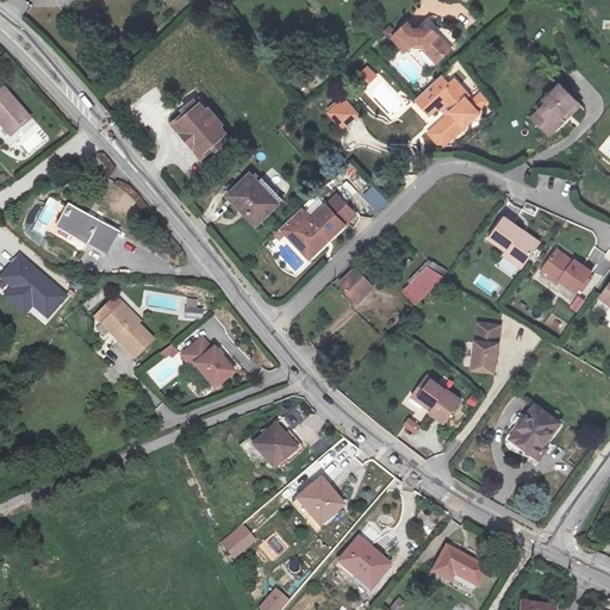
[(25,0),(11,0),(10,2),(20,16),(31,6),(25,0)]
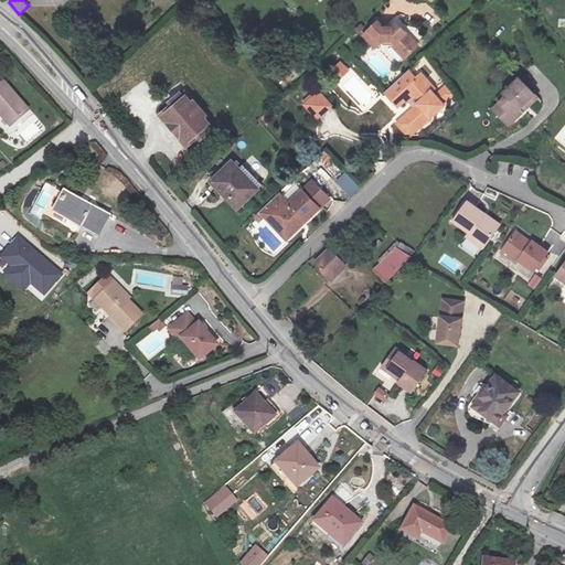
[(369,22),(365,17),(350,31),(363,45),(370,40),(373,36),(385,43),(401,60),(412,50),(384,22),(379,25),(369,22)]
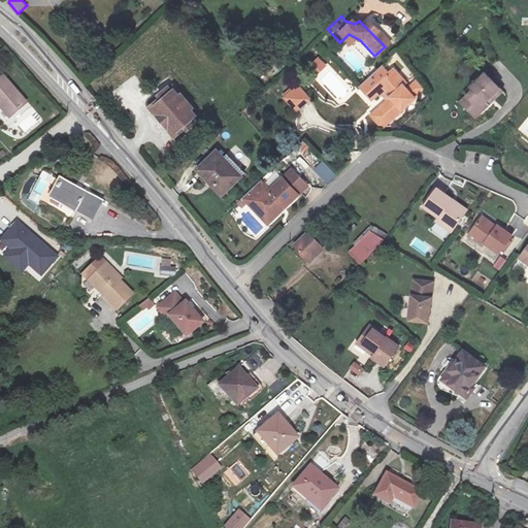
[(349,34),(345,37),(356,43),(370,60),(374,56),(360,40),(349,34)]
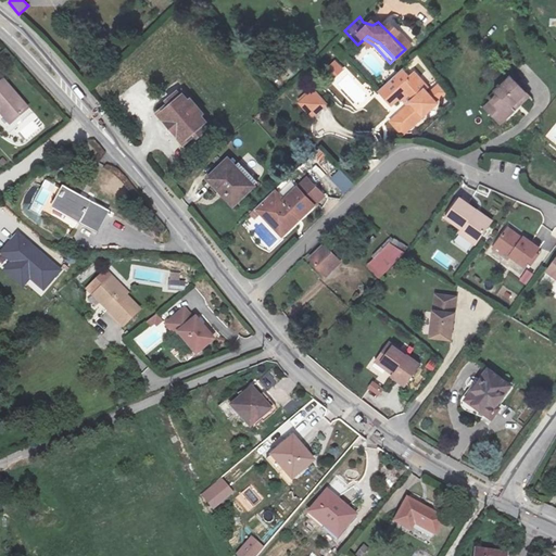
[(342,70),(333,60),(321,71),(331,80),(342,70)]
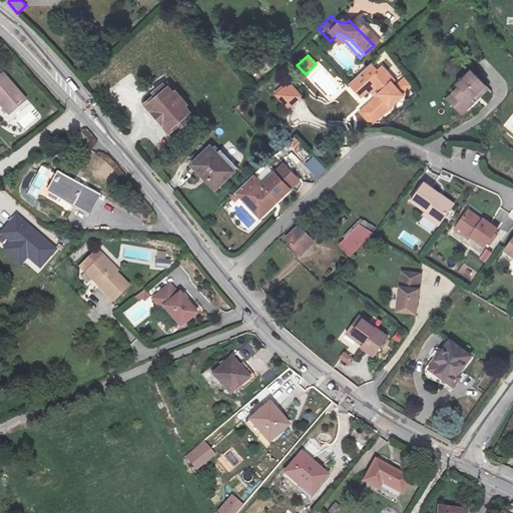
[(466,79),(483,96),(489,91),(484,86),(501,72),(485,55),(470,69),(473,73),(466,79)]
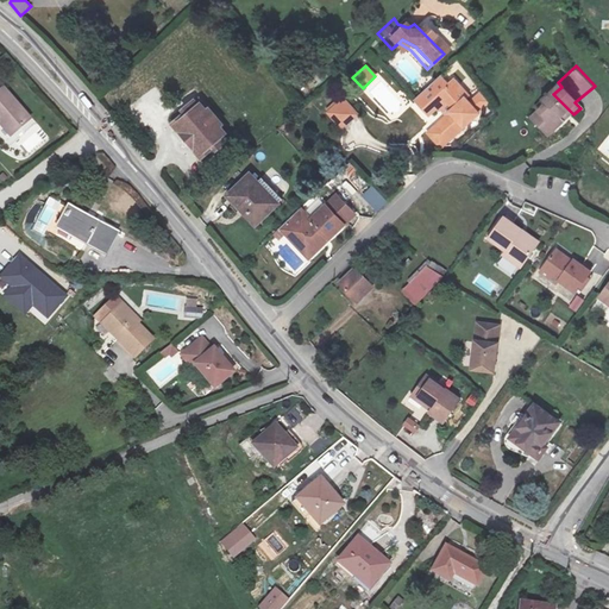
[(387,75),(383,79),(397,93),(401,89),(387,75)]
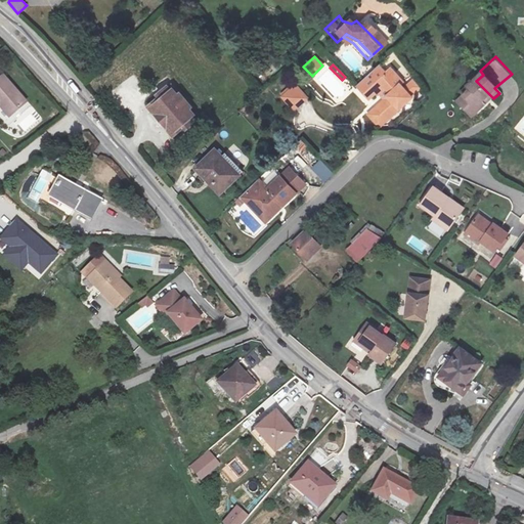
[(396,66),(379,81),(389,93),(386,97),(372,110),(383,123),(412,96),(402,85),(407,80),(396,66)]
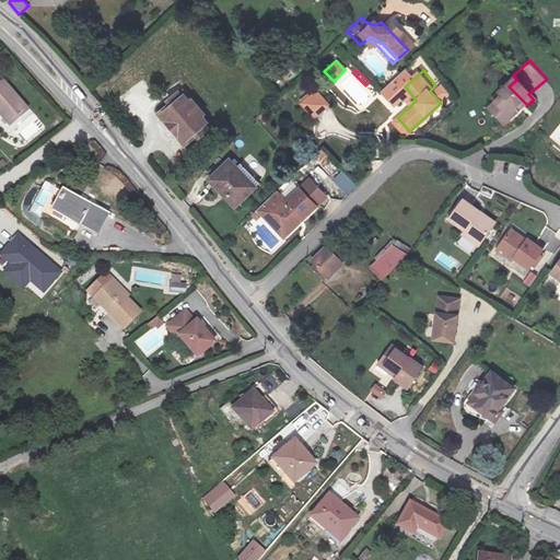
[(551,83),(547,79),(528,94),(534,100),(551,83)]
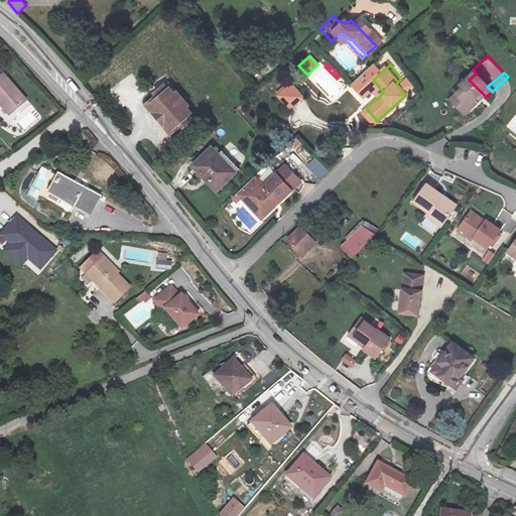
[(383,92),(373,80),(369,83),(380,96),(383,92)]
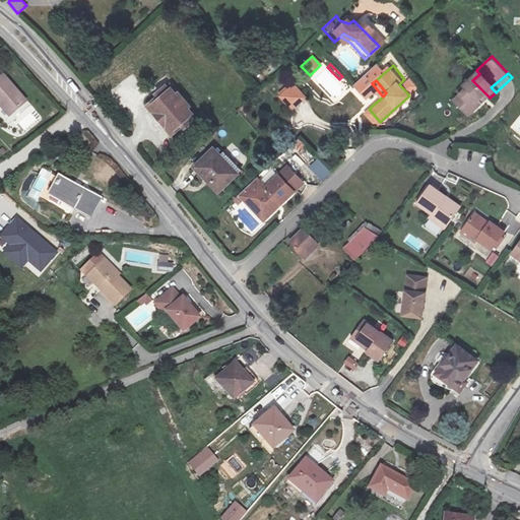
[(481,104),(490,98),(472,80),(465,86),(481,104)]
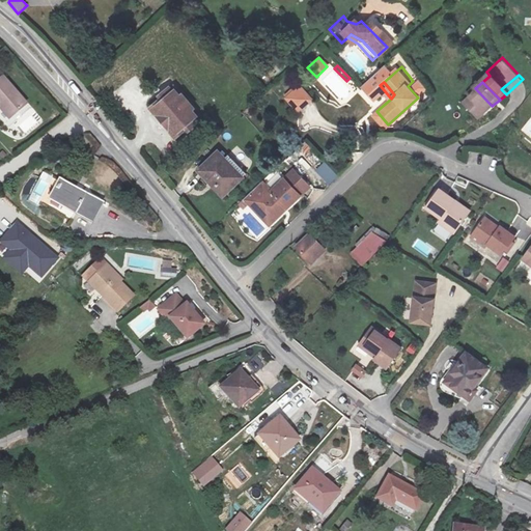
[(21,109),(0,84),(0,118),(4,123),(21,109)]
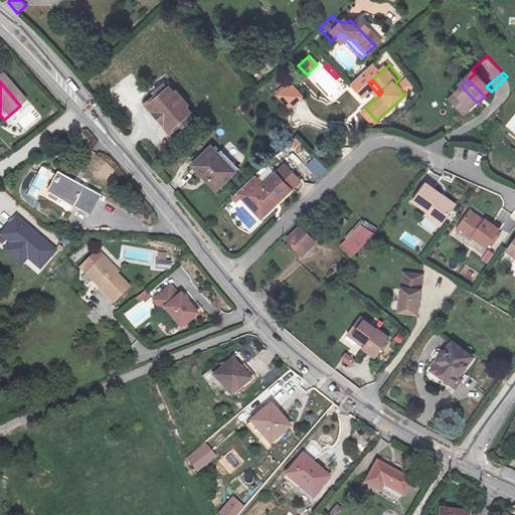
[(304,98),(291,82),(275,96),(290,111),(304,98)]
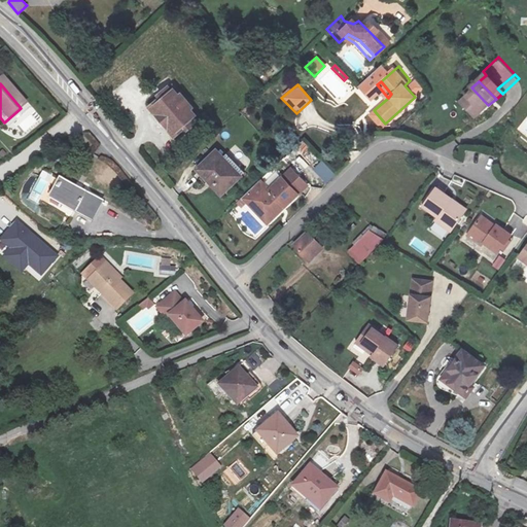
[(181,127),(184,124),(177,116),(174,118),(168,112),(164,116),(159,111),(150,119),(154,125),(150,129),(145,125),(139,131),(150,142),(147,145),(152,150),(155,147),(168,160),(174,153),(170,149),(175,145),(179,149),(188,141),(182,135),(186,131),(181,127)]
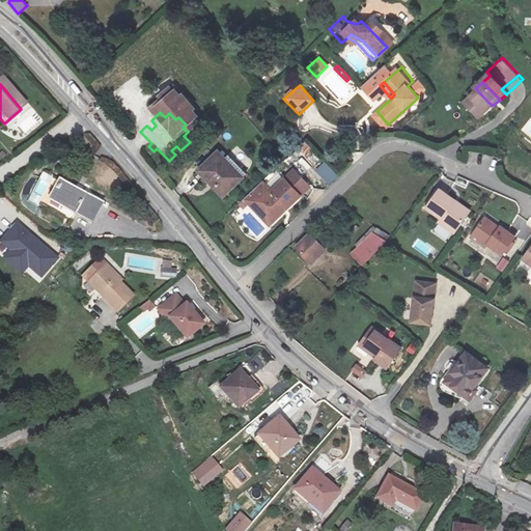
[(216,201),(238,180),(213,155),(191,175),(216,201)]
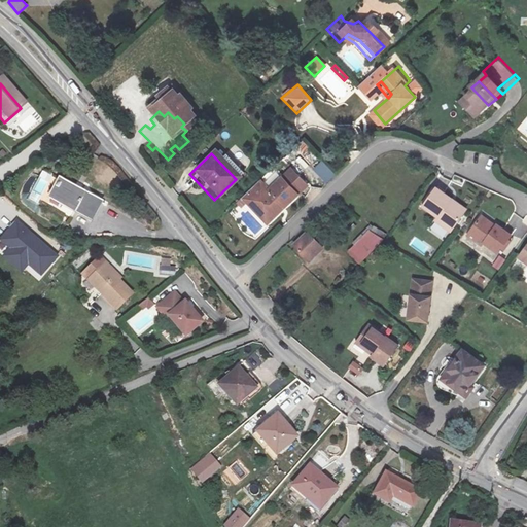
[(265,218),(289,195),(276,178),(250,201),(265,218)]
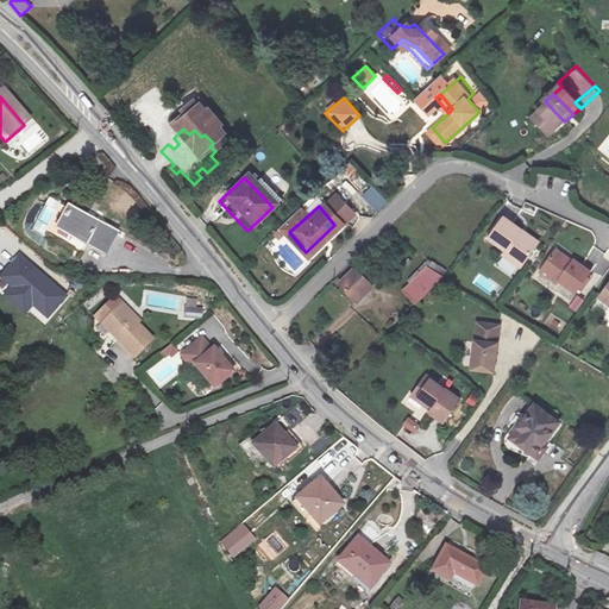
[(104,236),(60,212),(49,231),(92,255),(104,236)]
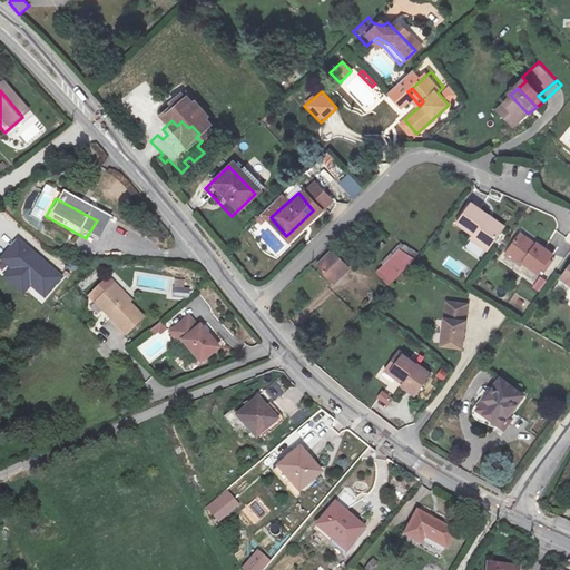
[(474,224),(480,216),(465,205),(451,225),(465,235),(461,241),(479,253),(491,236),(474,224)]
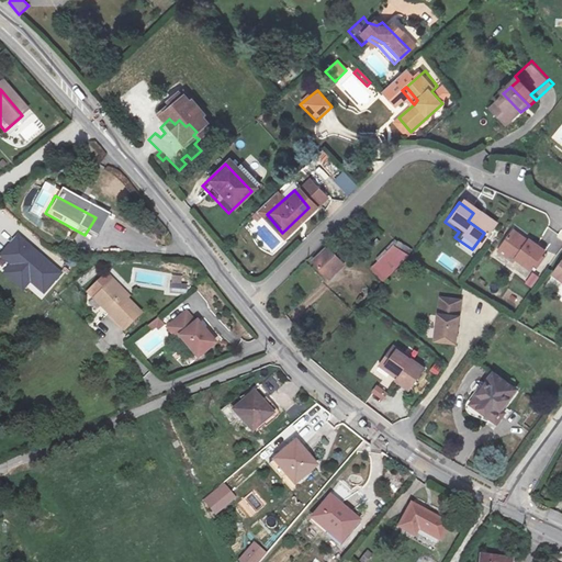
[(491,225),(473,213),(468,221),(484,233),(491,225)]
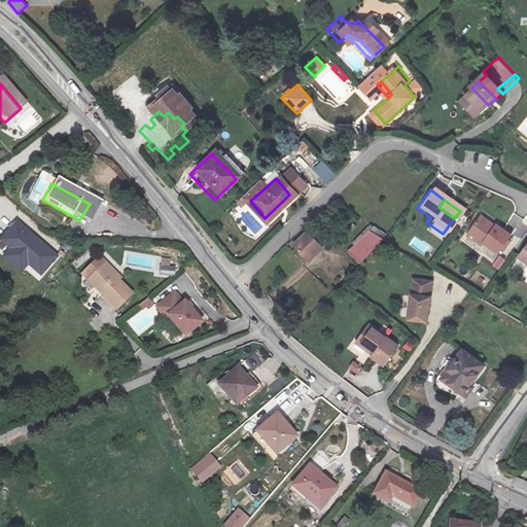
[(0,237),(0,253),(22,273),(28,266),(41,277),(60,255),(18,218),(0,237)]
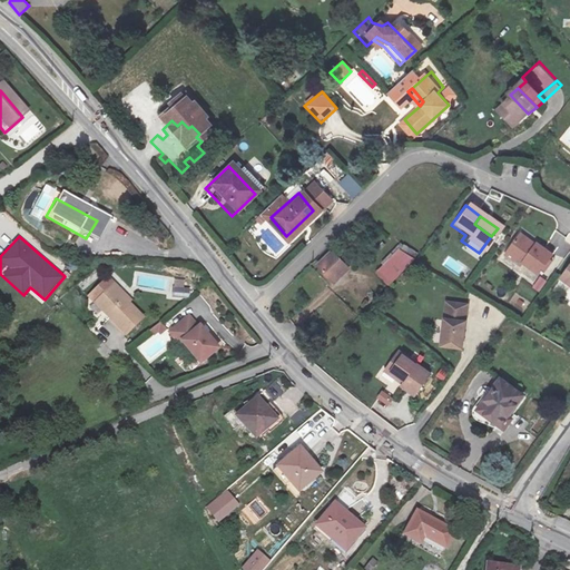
[(502,255),(517,265),(531,276),(547,255),(531,244),(529,248),(514,238),(502,255)]
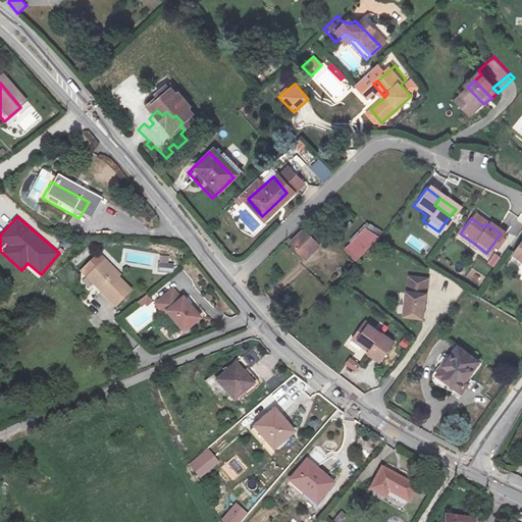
[(355,263),(376,241),(364,228),(342,251),(355,263)]
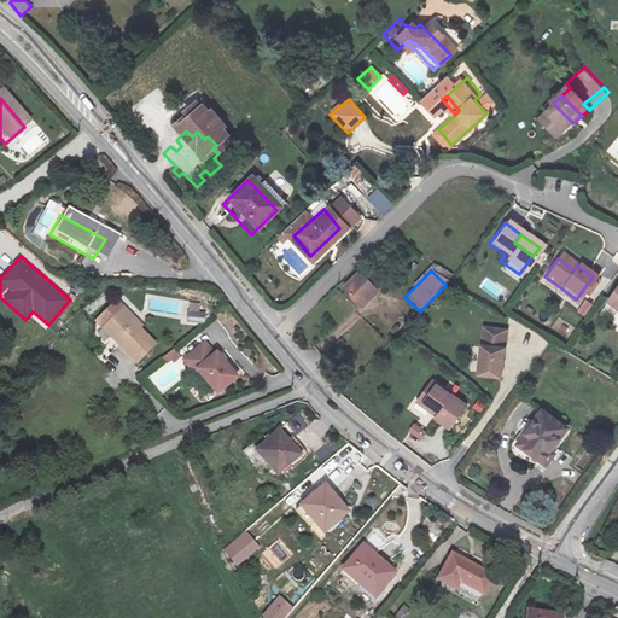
[(357,305),(373,290),(355,273),(339,290),(357,305)]
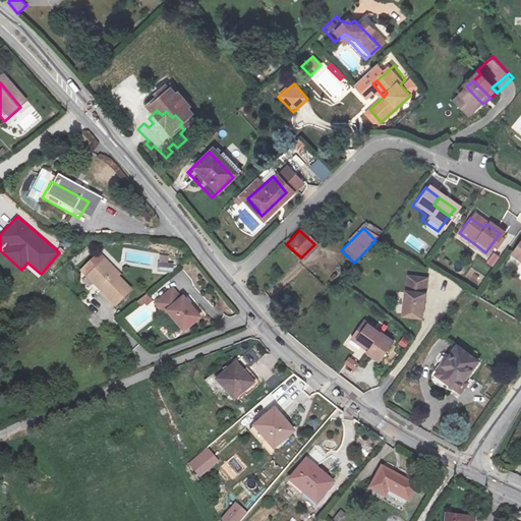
[(467,248),(472,242),(459,233),(455,238),(467,248)]
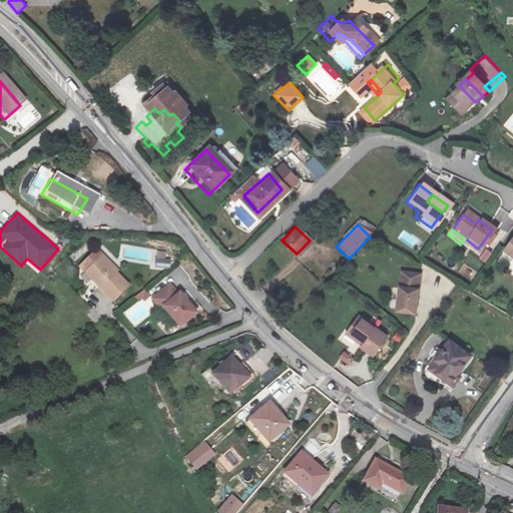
[(512,235),(499,253),(512,265),(512,235)]
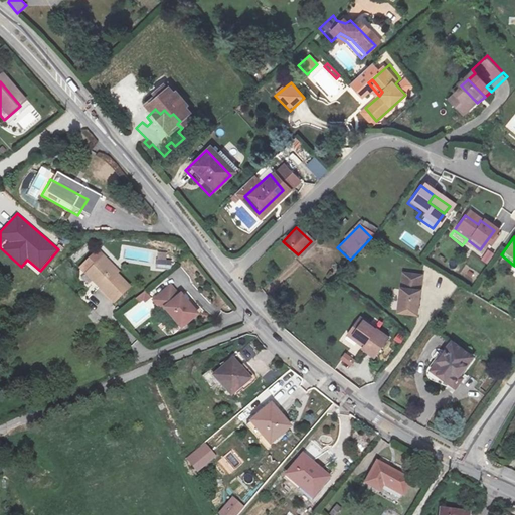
[(481,260),(489,264),(495,253),(488,248),(481,260)]
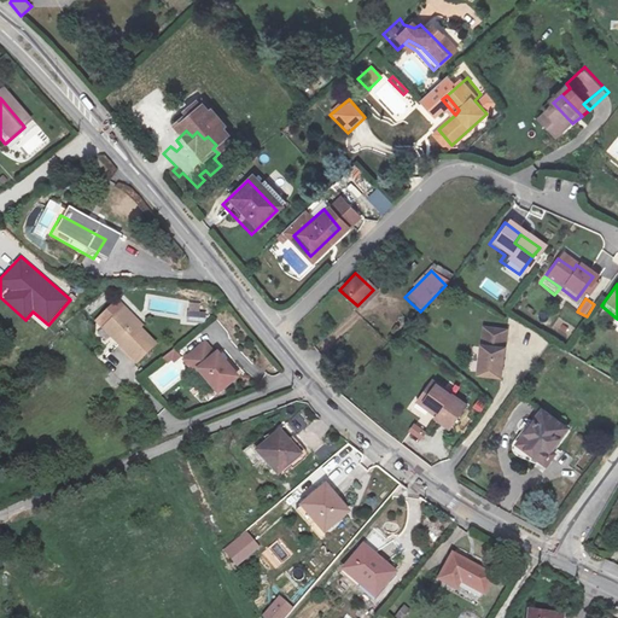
[(114,326),(128,332),(134,330),(110,302),(92,314),(97,322),(104,316),(114,326)]
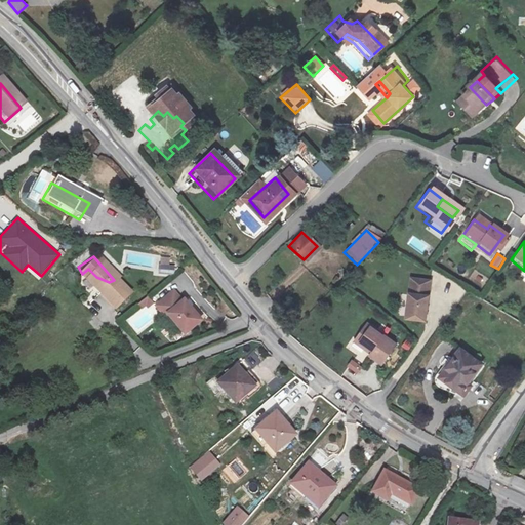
[(172,275),(172,257),(159,257),(159,275),(172,275)]
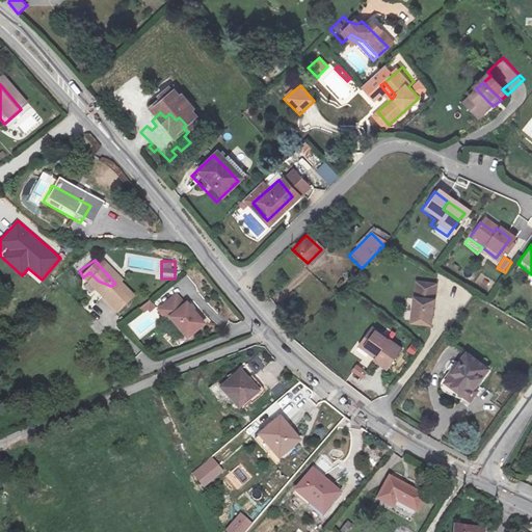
[(120,298),(110,286),(98,281),(89,272),(83,277),(75,284),(99,314),(120,298)]
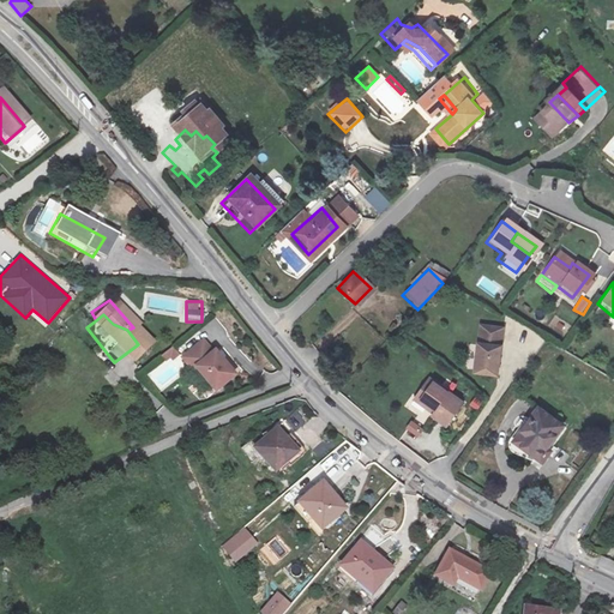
[(491,324),(469,324),(467,365),(491,366),(491,324)]
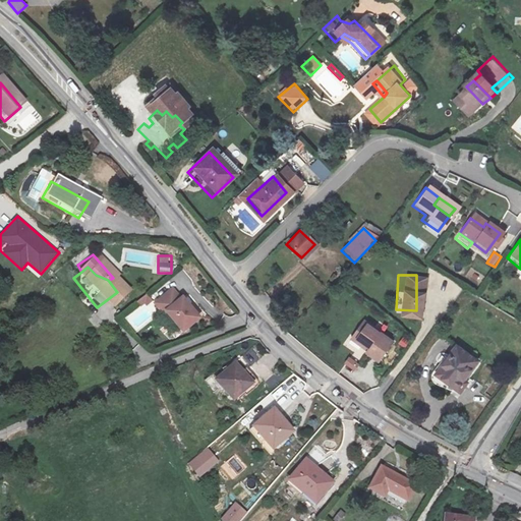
[(167,334),(184,321),(171,302),(166,306),(157,296),(139,308),(149,321),(154,316),(167,334)]
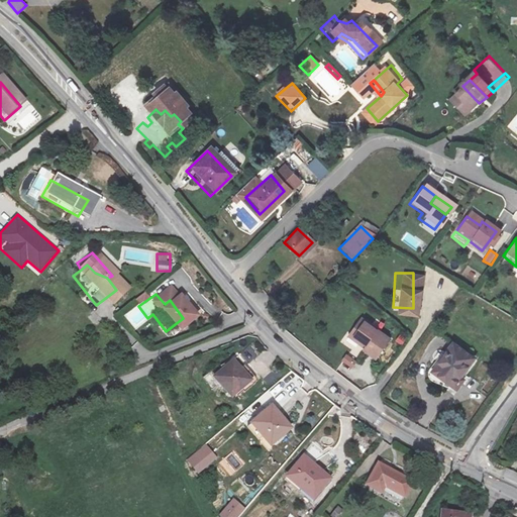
[(363,348),(359,353),(373,363),(387,342),(356,322),(345,336),(363,348)]
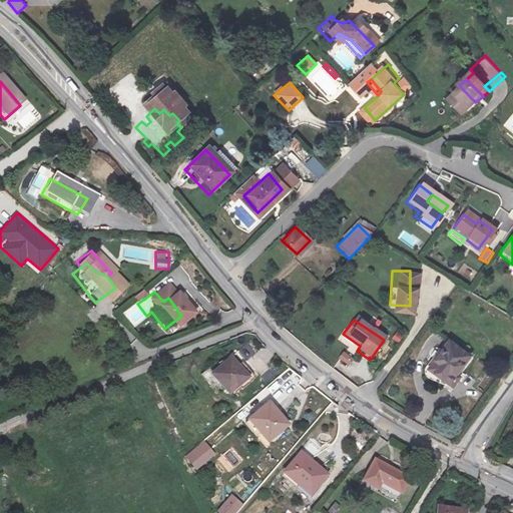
[(340,340),(357,351),(360,346),(343,334),(340,340)]
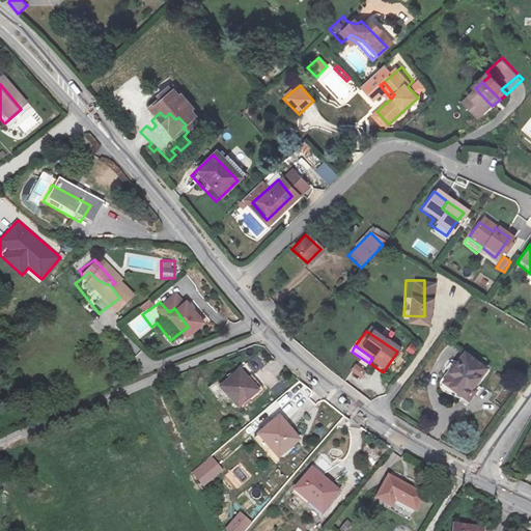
[(478,368),(459,353),(439,381),(462,399),(469,389),(465,386),(478,368)]
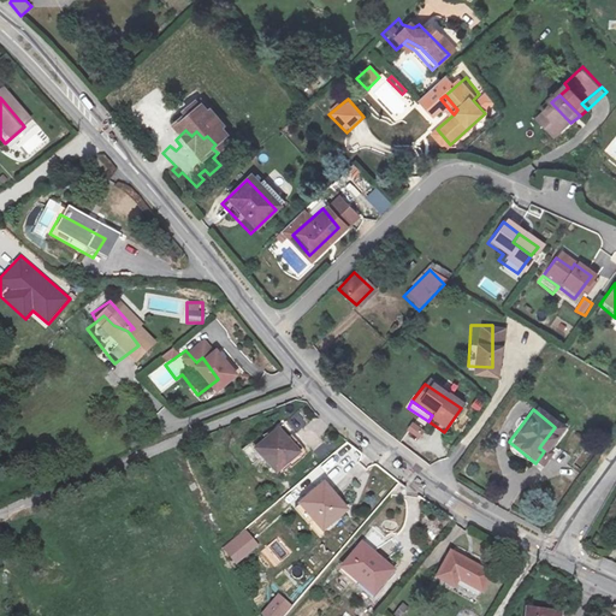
[(413,422),(408,432),(422,438),(426,427),(413,422)]
